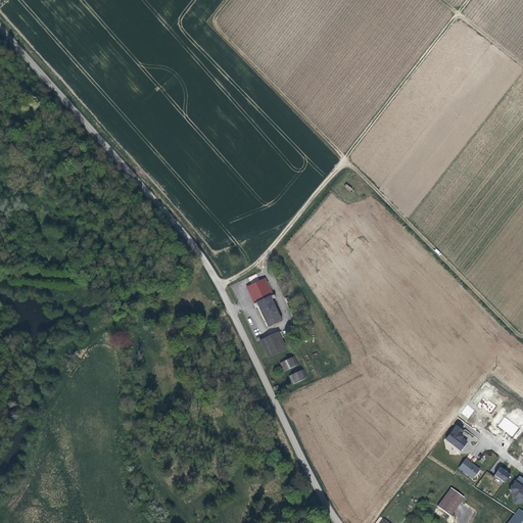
[(271,295),(274,294),(266,278),(264,279),(271,295)]
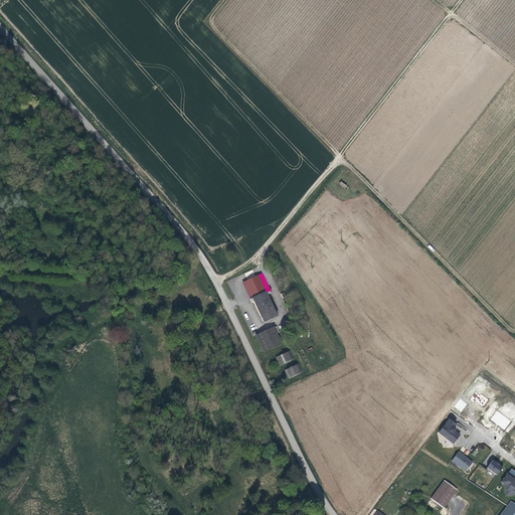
[(253,297),(250,299),(252,302),(254,301),(266,322),(279,315),(269,295),(272,293),(270,290),(267,291),(260,275),(246,282),(253,297)]
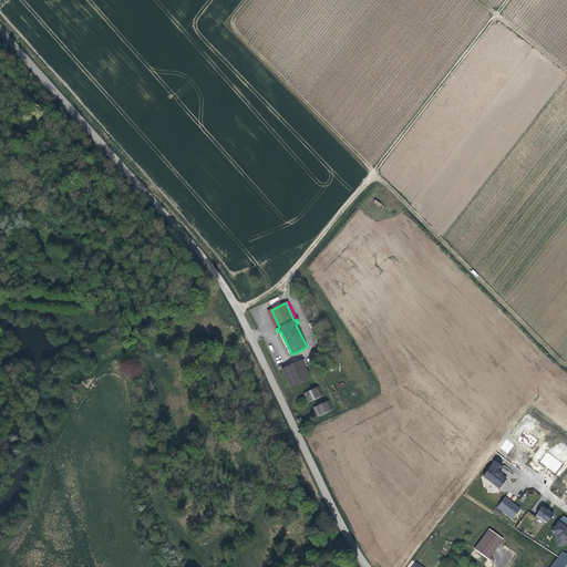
[(268,311),(276,329),(279,327),(271,310),(268,311)]
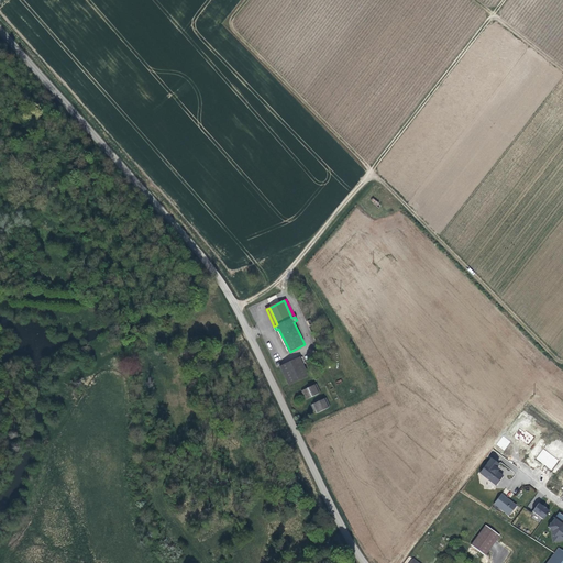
[(288,386),(308,376),(300,357),(279,366),(288,386)]
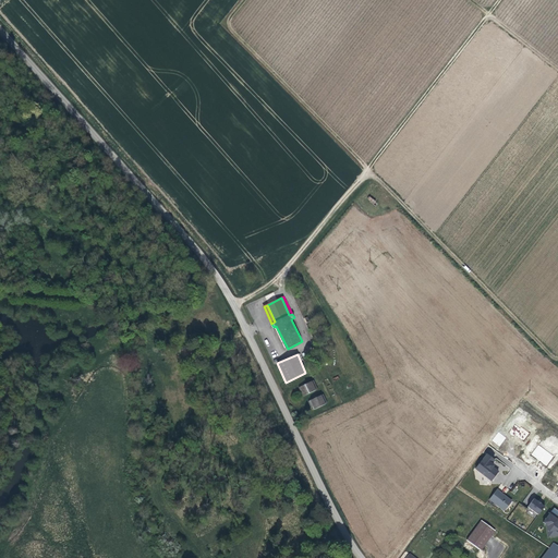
[(303,396),(317,389),(314,380),(299,388),(303,396)]
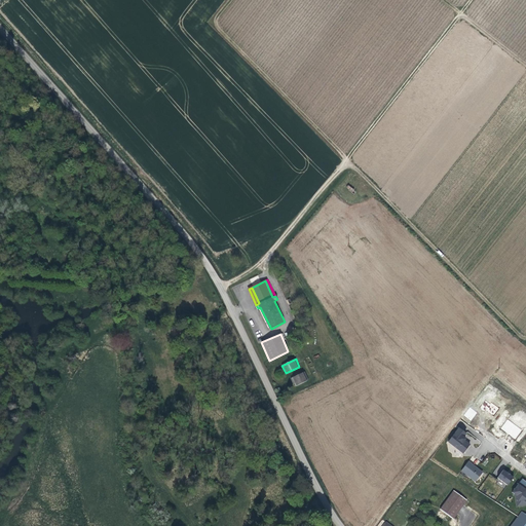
[(294,386),(308,379),(305,372),(291,379),(294,386)]
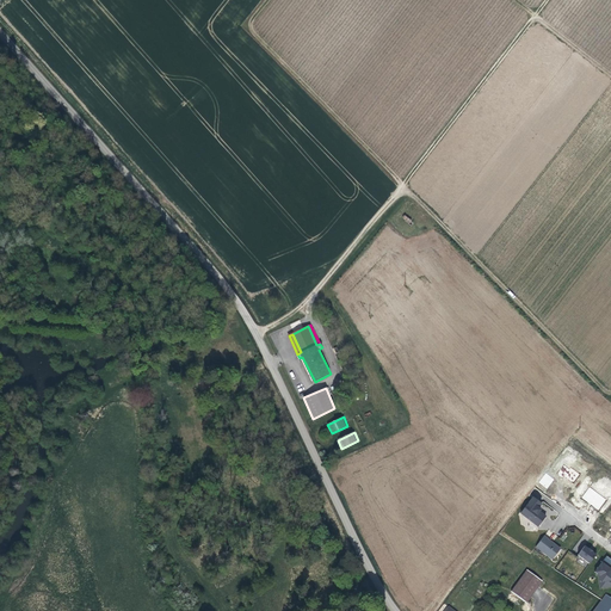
[(565,464),(559,473),(573,483),(579,475),(565,464)]
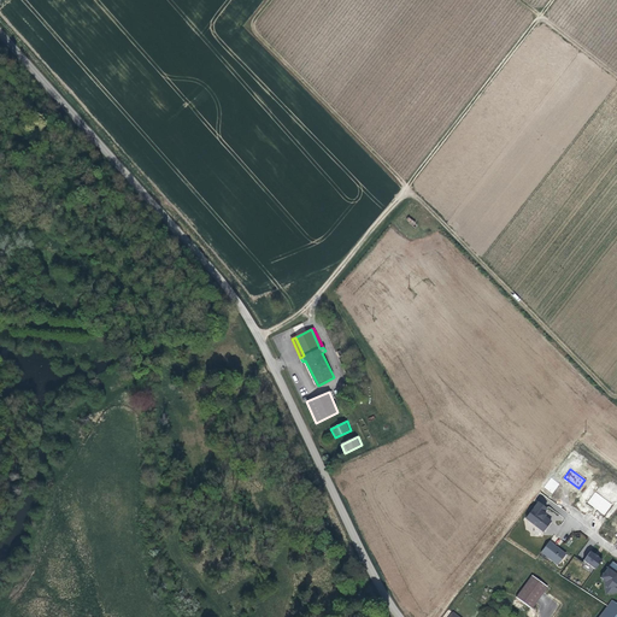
[(551,477),(544,487),(552,494),(560,485),(551,477)]
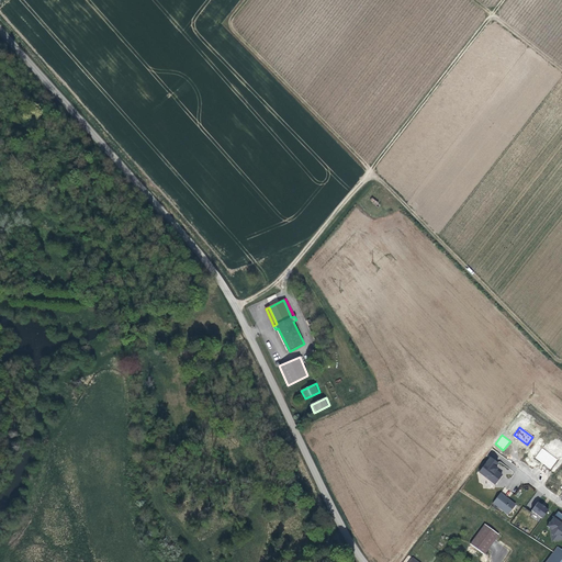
[(541,448),(535,458),(551,469),(558,459),(541,448)]
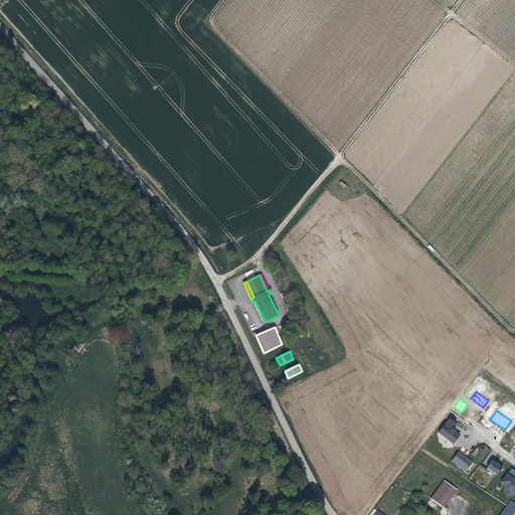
[(455,426),(457,423),(451,418),(440,432),(454,443),(461,435),(455,430),(457,428),(455,426)]
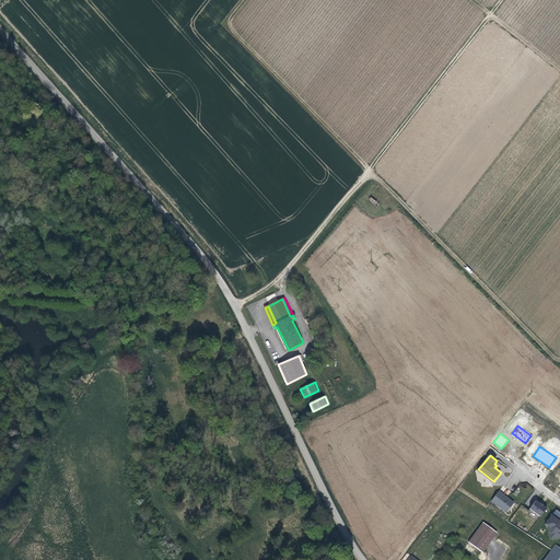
[(498,504),(497,505),(505,512),(506,511),(513,502),(510,500),(511,499),(506,496),(505,497),(502,493),(502,492),(499,490),(492,499),(498,504)]
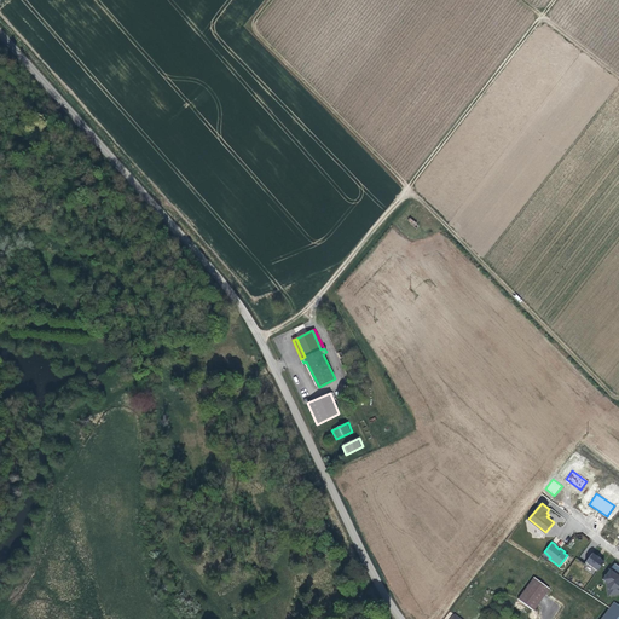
[(585,562),(597,571),(603,561),(600,559),(601,557),(597,555),(596,556),(593,553),(585,562)]
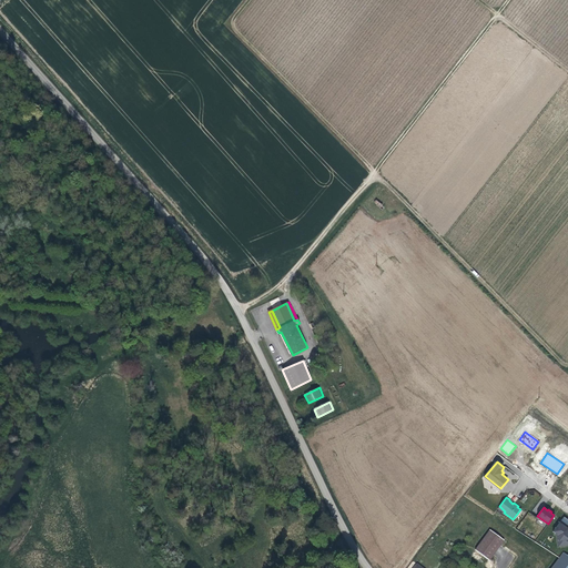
[(557,547),(567,545),(567,535),(567,534),(567,529),(566,528),(567,525),(567,519),(564,517),(553,531),(555,534),(557,536),(558,544),(557,544),(557,547)]
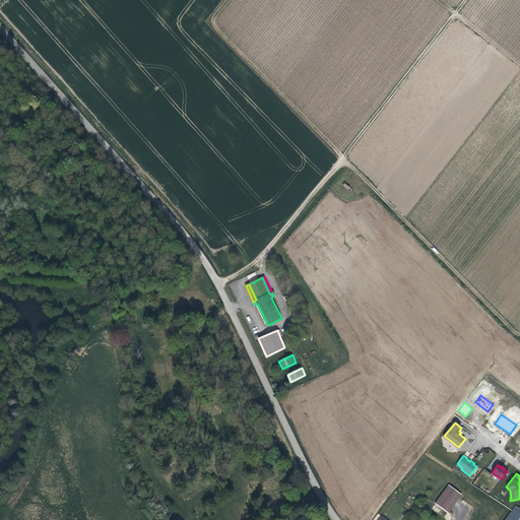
[(448,514),(461,496),(448,485),(435,505),(448,514)]
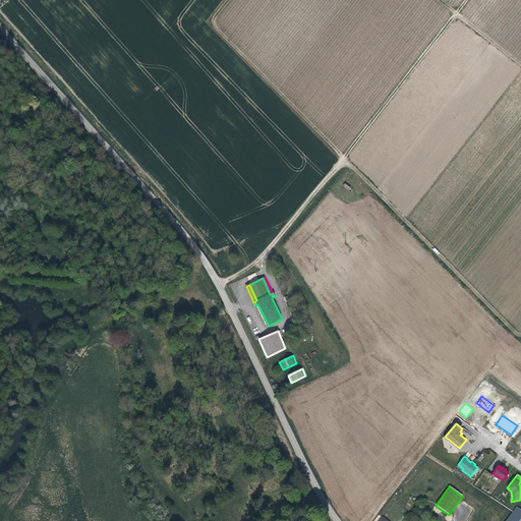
[(520,520),(520,508),(516,506),(512,511),(505,520),(520,520)]
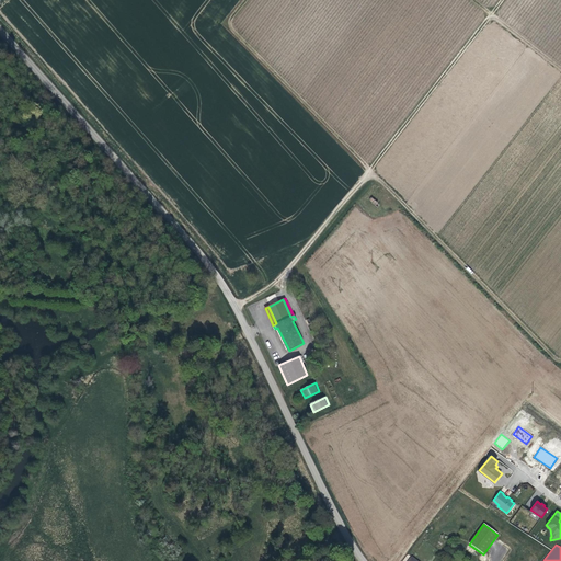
All buildings are outlined.
